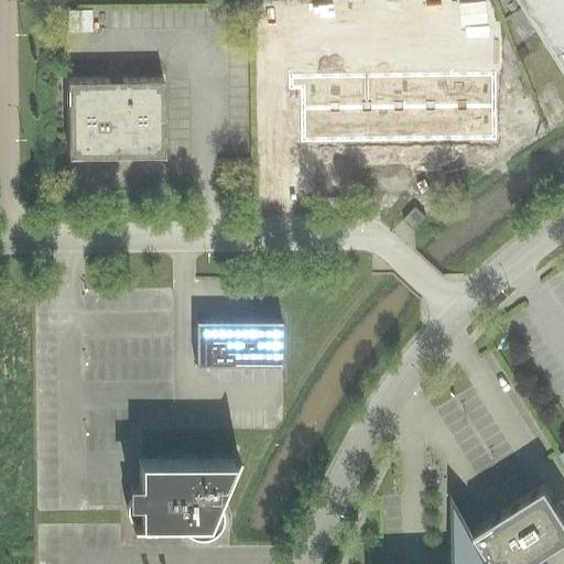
[(563,0),(523,0),(563,63),(563,0)]
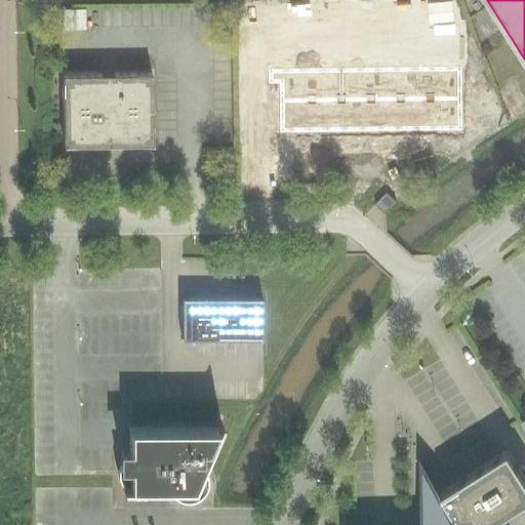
[(86,9),(64,9),(64,30),(86,30),(86,9)]
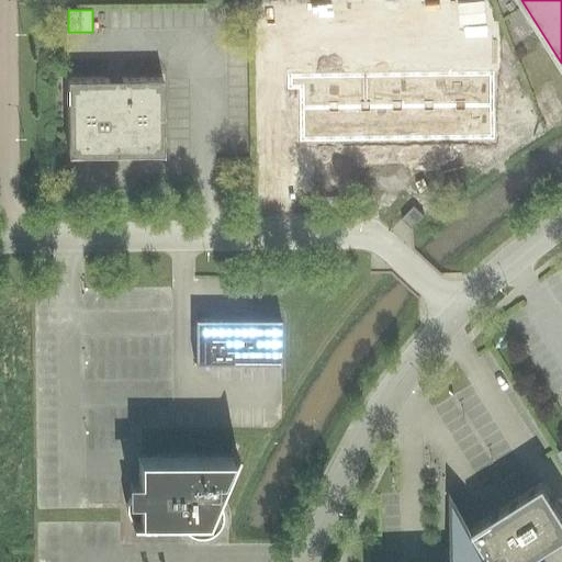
[(494,74),(289,76),(289,90),(301,90),(301,144),(495,142),(494,74)]
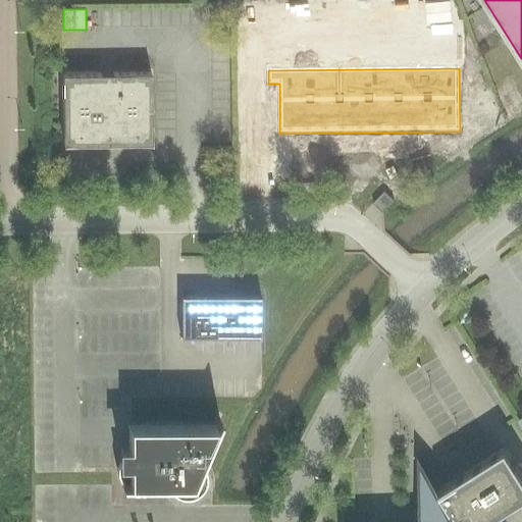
[(151,72),(62,73),(63,136),(64,136),(64,135),(98,135),(99,140),(117,140),(116,134),(150,134),(150,135),(152,135),(151,72)]
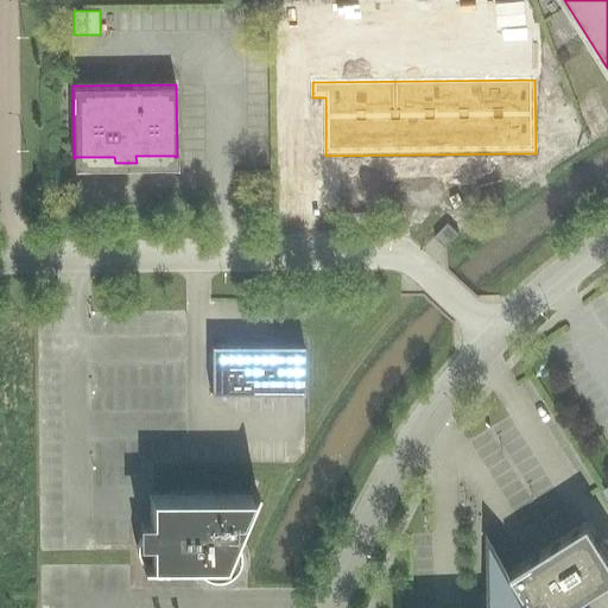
[(445,246),(458,233),(449,222),(435,236),(445,246)]
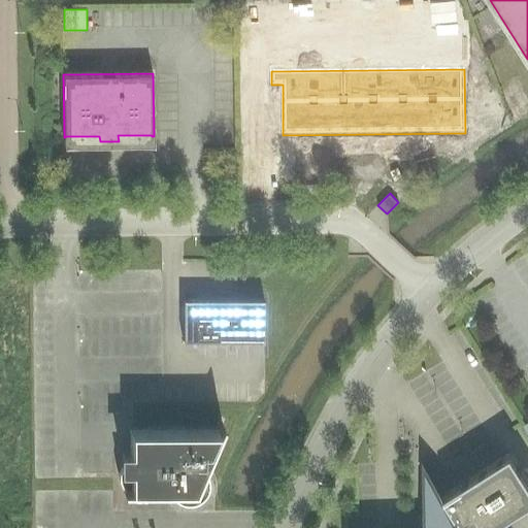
[(264,339),(264,298),(183,298),(183,339),(264,339)]
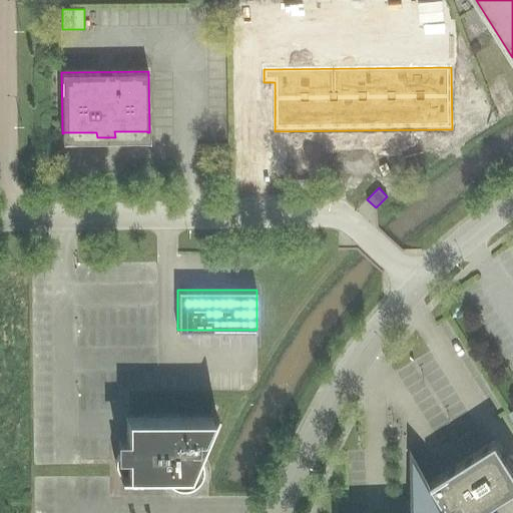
[(202,440),(208,440),(208,427),(215,409),(214,408),(211,415),(126,415),(126,439),(118,439),(118,449),(116,453),(115,456),(115,460),(115,464),(116,468),(118,471),(118,473),(164,473),(166,476),(169,478),(173,479),(177,480),(183,480),(186,479),(195,473),(198,469),(199,465),(200,462),(199,459),(199,456),(197,459),(197,451),(202,440)]
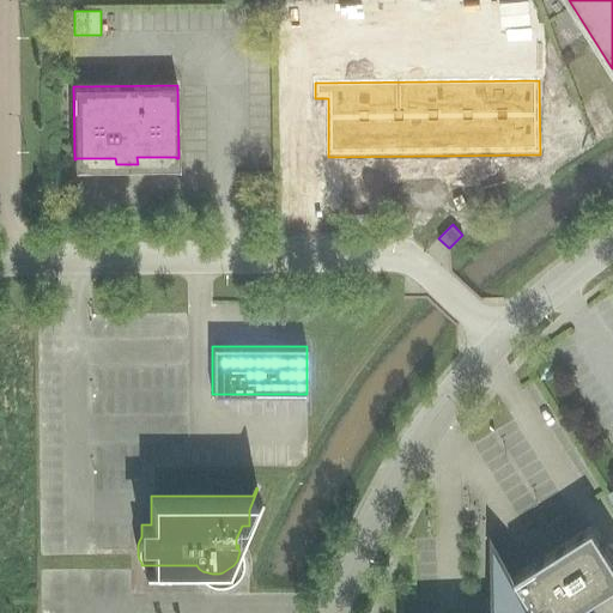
[(566,612),(612,583),(612,553),(594,525),(529,565),(517,574),(492,535),(495,593),(485,594),(486,611),(496,611),(495,612),(566,612)]
